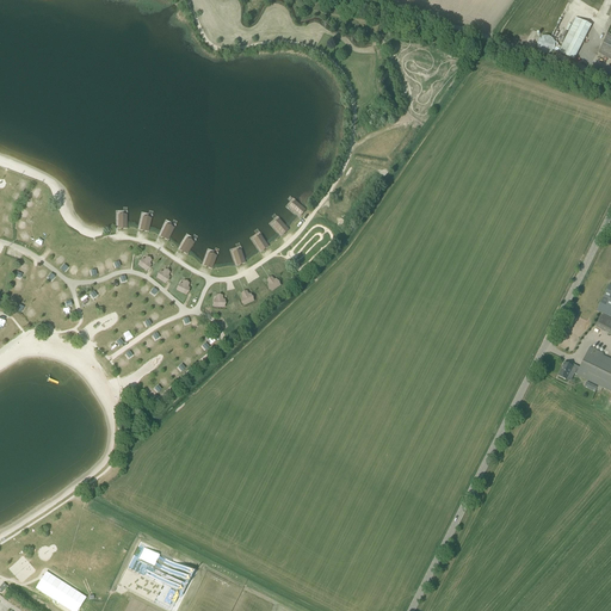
[(559,53),(574,61),(592,26),(575,18),(559,53)]
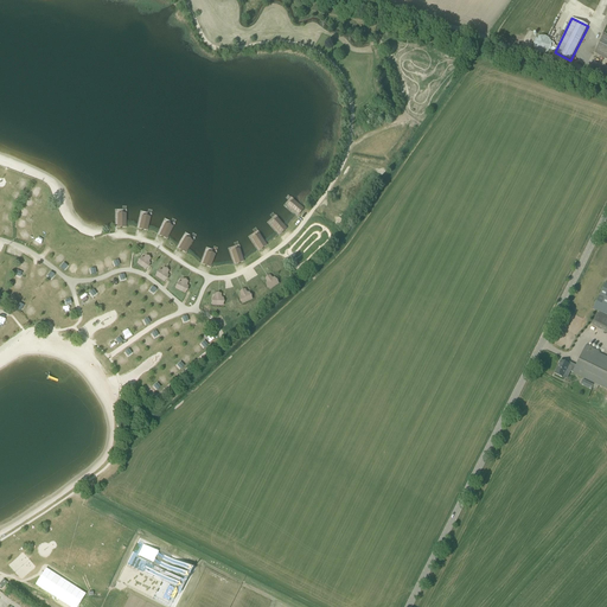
[(596,50),(594,53),(606,59),(606,34),(604,33),(596,49),(596,50)]
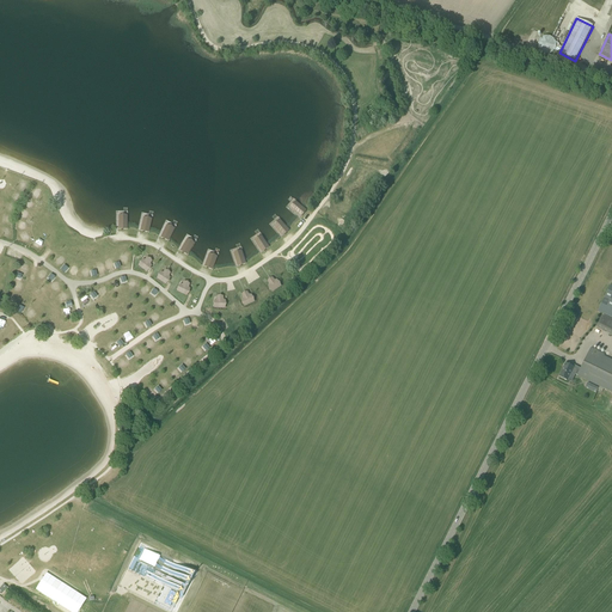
[(544,55),(548,55),(549,55),(551,54),(554,53),(555,50),(556,48),(556,47),(556,43),(555,41),(554,40),(552,38),(550,37),(548,37),(544,37),(542,38),(540,40),(539,42),(538,44),(538,47),(539,50),(540,53),(542,54),(544,55)]
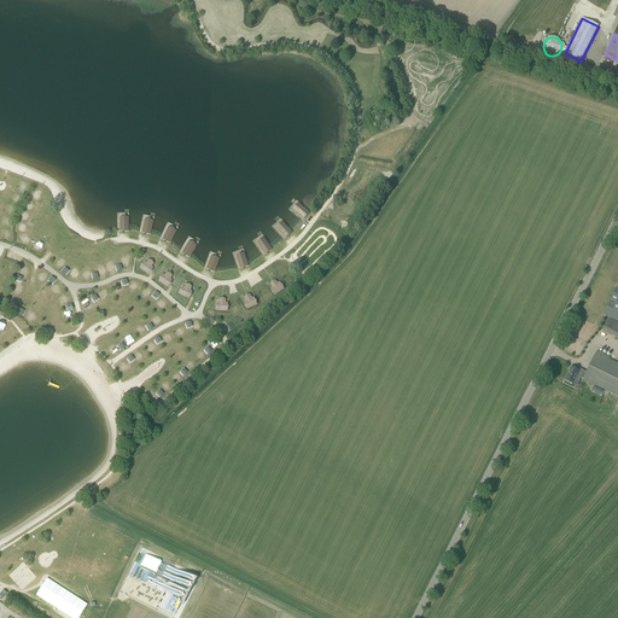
[(15,190),(23,192),(27,184),(18,180),(15,190)]
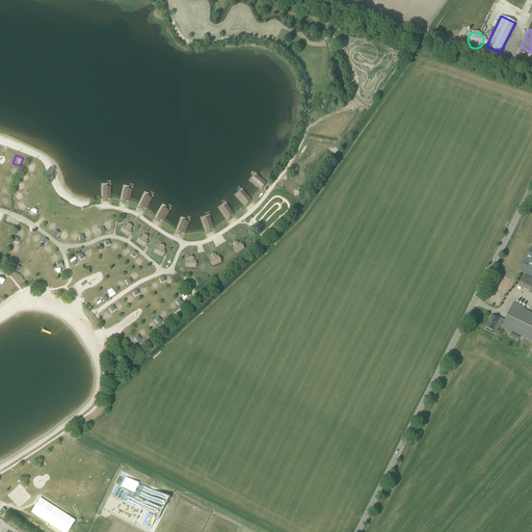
[(29,163),(26,170),(34,174),(37,166),(29,163)]
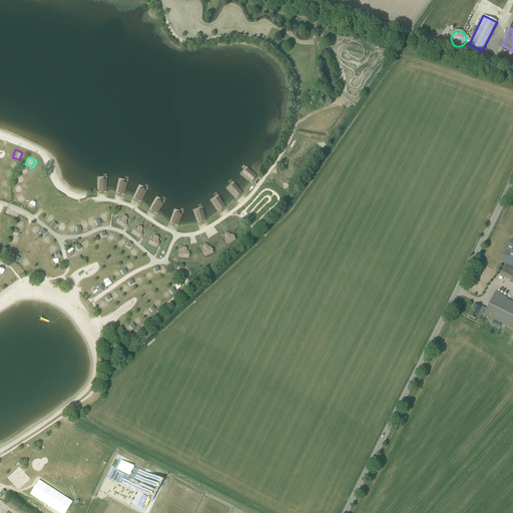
[(12,161),(9,167),(14,170),(17,163),(12,161)]
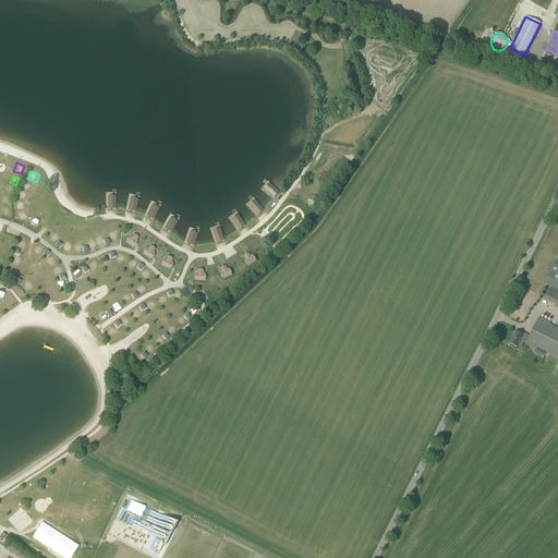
[(557,259),(545,284),(557,290),(557,259)]
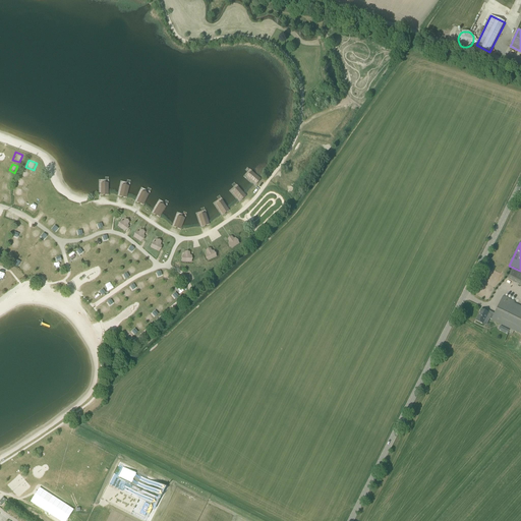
[(508,280),(520,286),(520,272),(513,269),(508,280)]
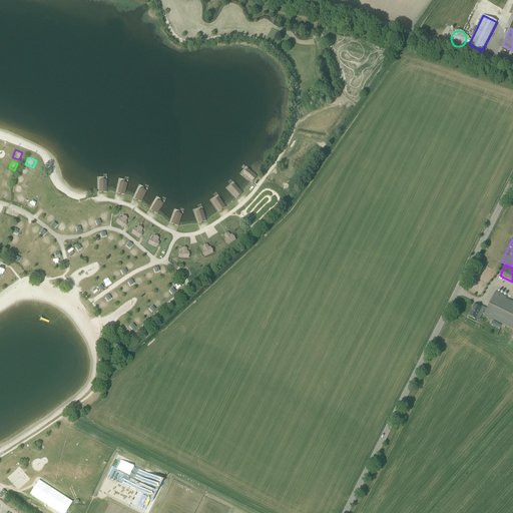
[(474,305),(469,317),(475,320),(479,313),(484,315),(503,325),(501,328),(505,329),(506,327),(506,326),(512,329),(512,301),(495,293),(486,311),(481,309),(481,308),(477,306),(477,307),(474,305)]
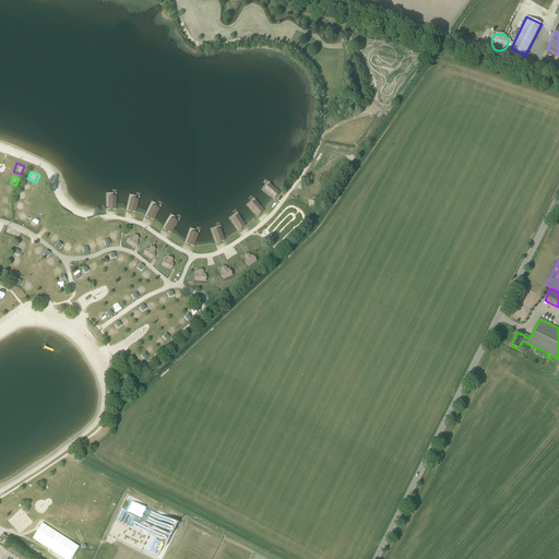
[(545,359),(547,355),(537,349),(535,354),(545,359)]
